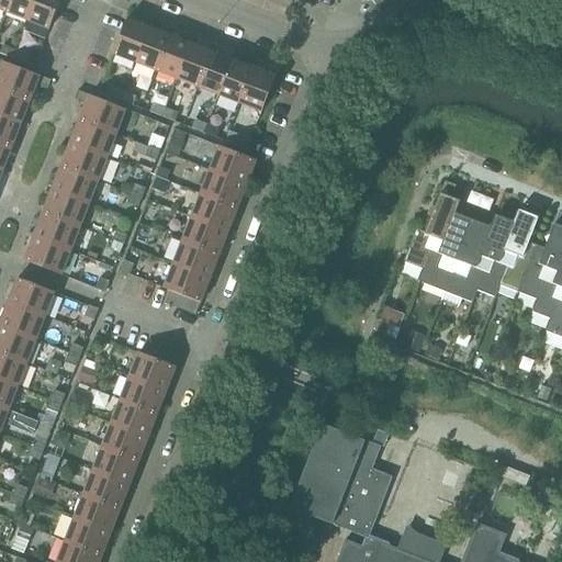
[(0,0),(0,9),(7,12),(11,0),(0,0)]
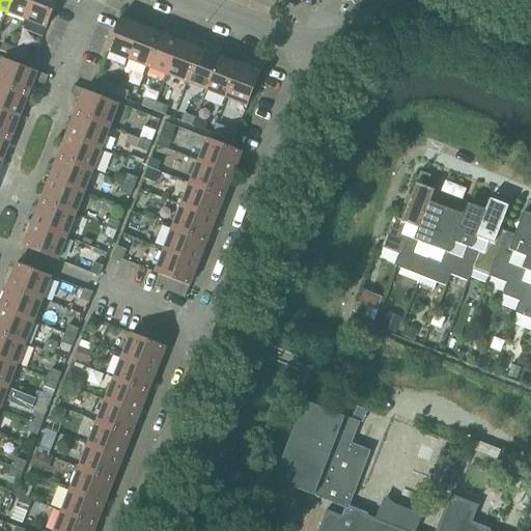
[(10,0),(6,11),(26,19),(33,0),(10,0)]
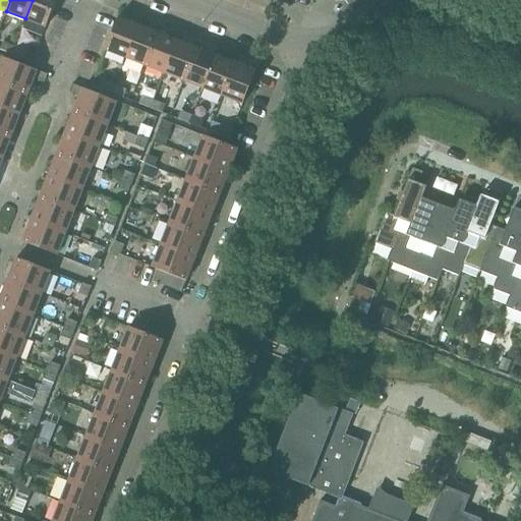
[(33,0),(25,18),(47,26),(56,0),(33,0)]
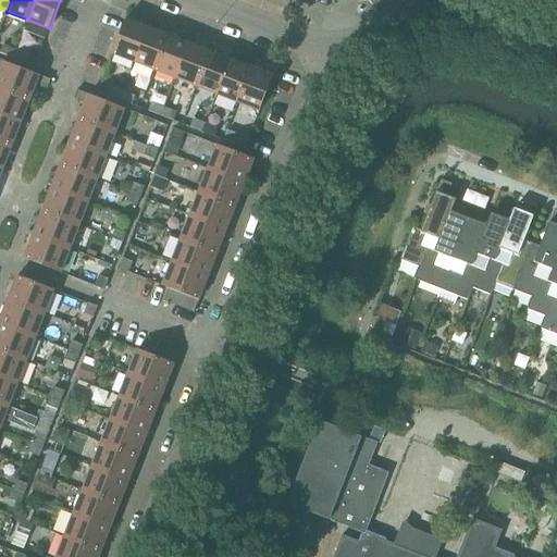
[(113,53),(135,62),(149,26),(127,19),(113,53)]
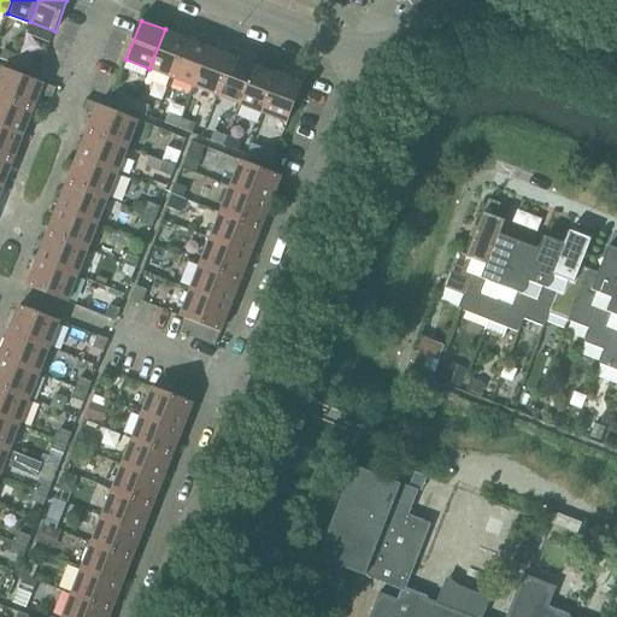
[(150,69),(172,78),(188,39),(165,29),(150,69)]
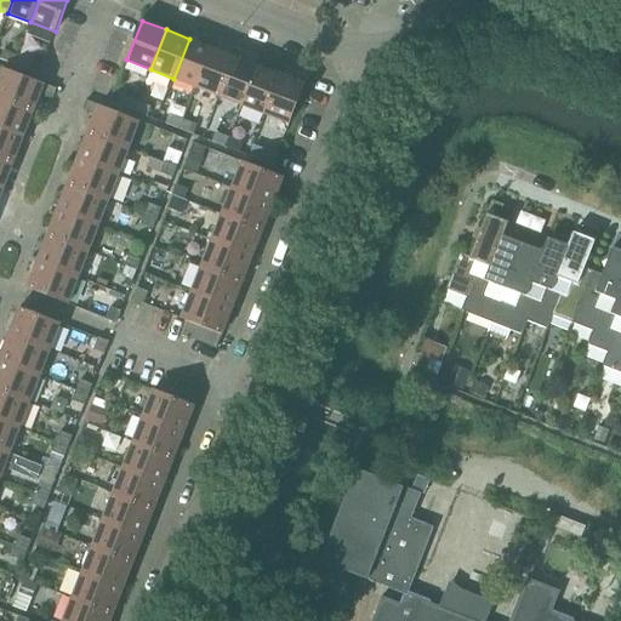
[(174,79),(197,87),(212,47),(189,39),(174,79)]
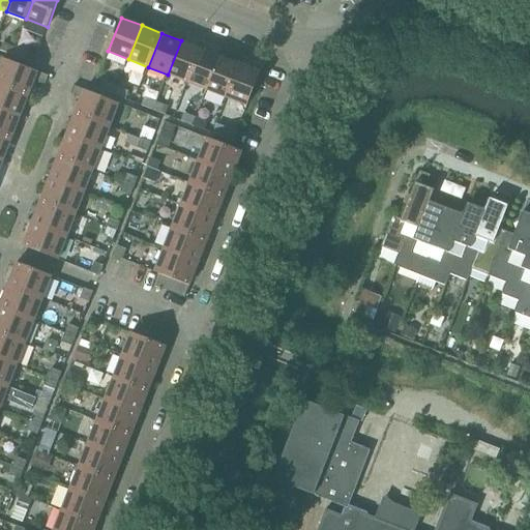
[(168,75),(187,82),(201,49),(181,40),(168,75)]
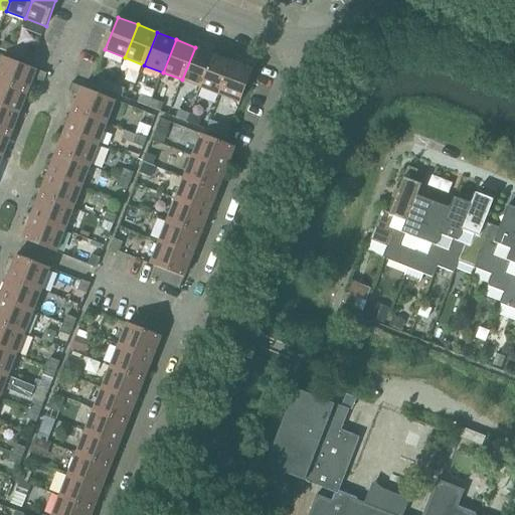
[(1,49),(12,53),(15,46),(4,41),(1,49)]
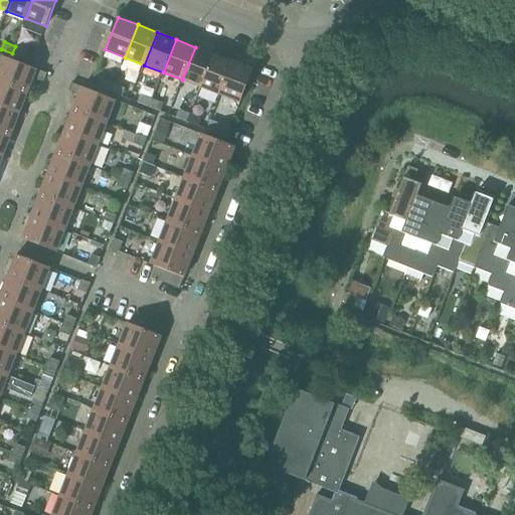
[(15,46),(12,53),(24,57),(27,50),(15,46)]
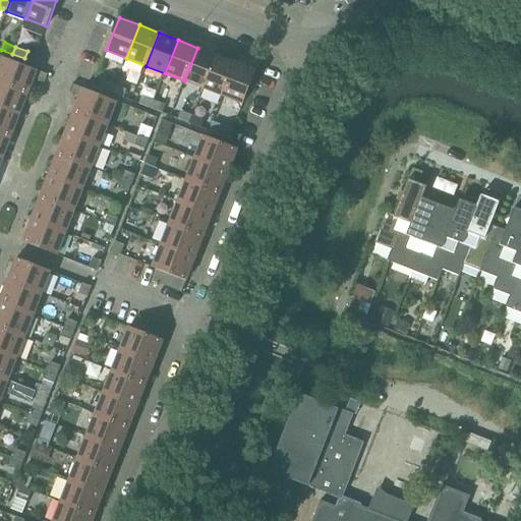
[(184,80),(204,89),(217,55),(197,48),(184,80)]
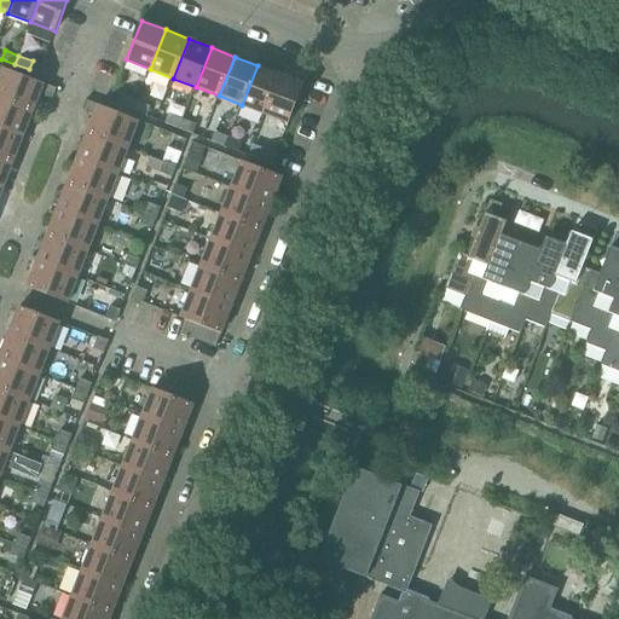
[(242,105),(265,114),(281,74),(258,65),(242,105)]
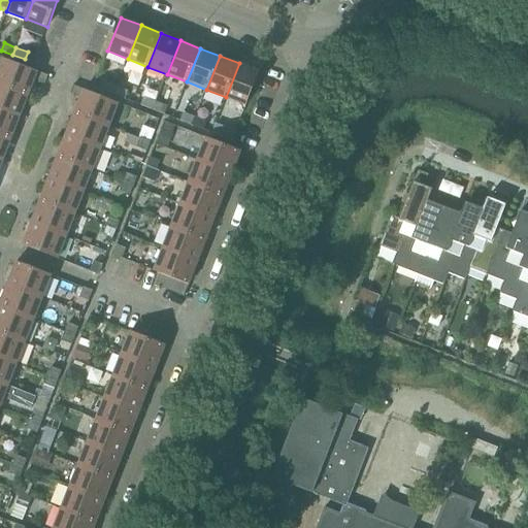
[(3,58),(0,65),(0,83),(29,94),(35,78),(45,83),(48,75),(3,58)]
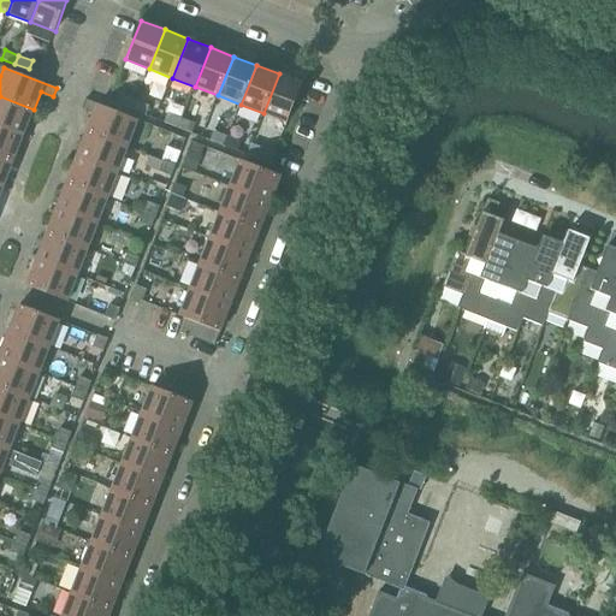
[(279,73),(264,113),(288,123),(303,83),(279,73)]
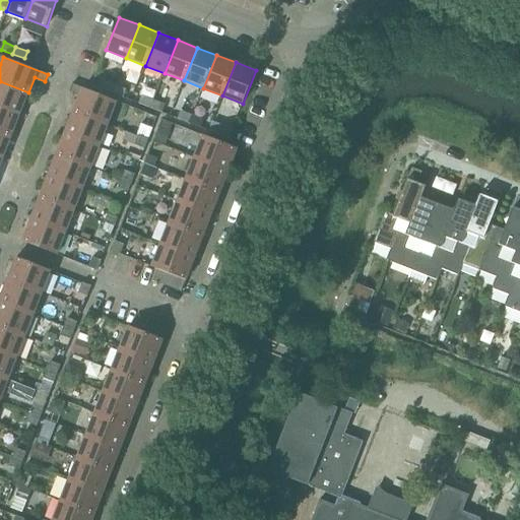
[(101,88),(113,92),(116,85),(104,80),(101,88)]
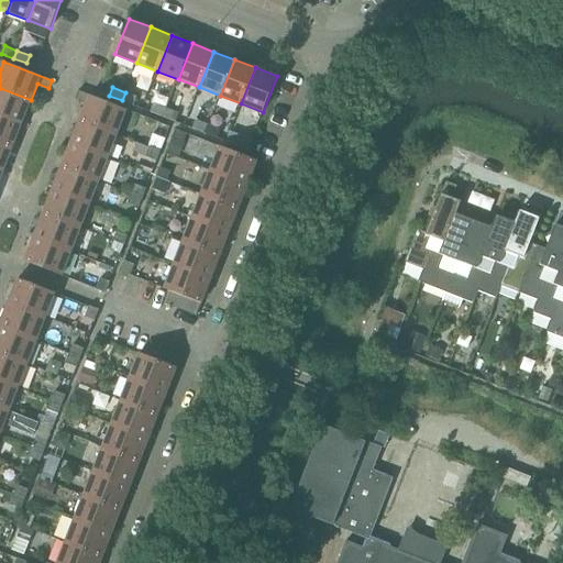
[(0,88),(0,114),(22,124),(31,100),(0,88)]
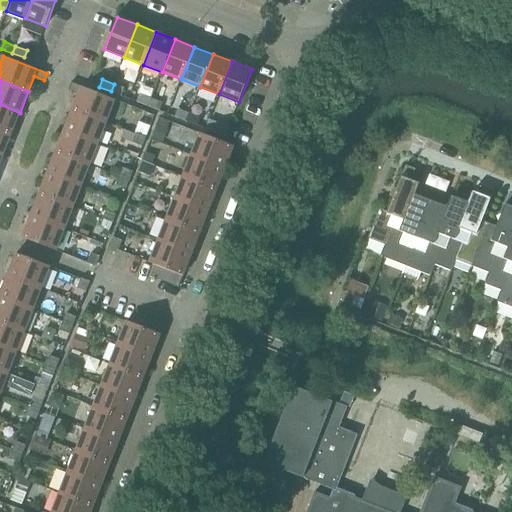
[(79,94),(73,109),(107,122),(115,100),(71,82),(68,90),(79,94)]
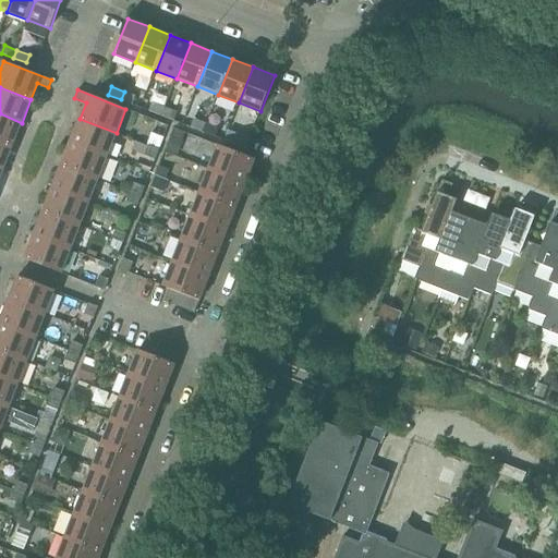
[(124,92),(121,99),(133,105),(136,96),(124,92)]
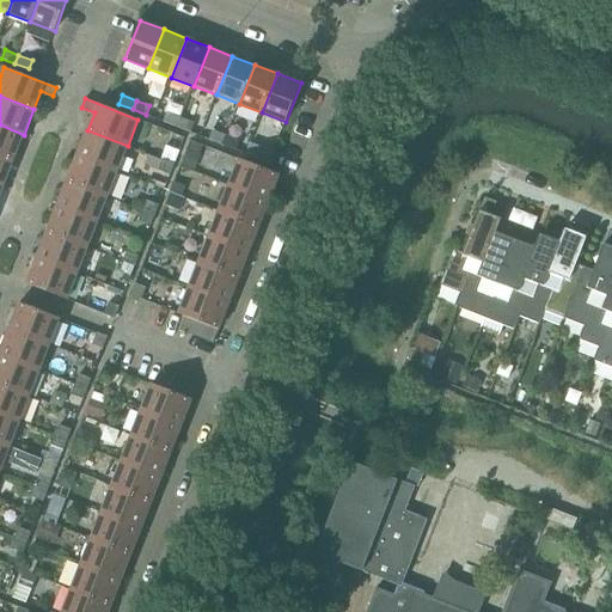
[(164,122),(178,127),(182,118),(167,112),(164,122)]
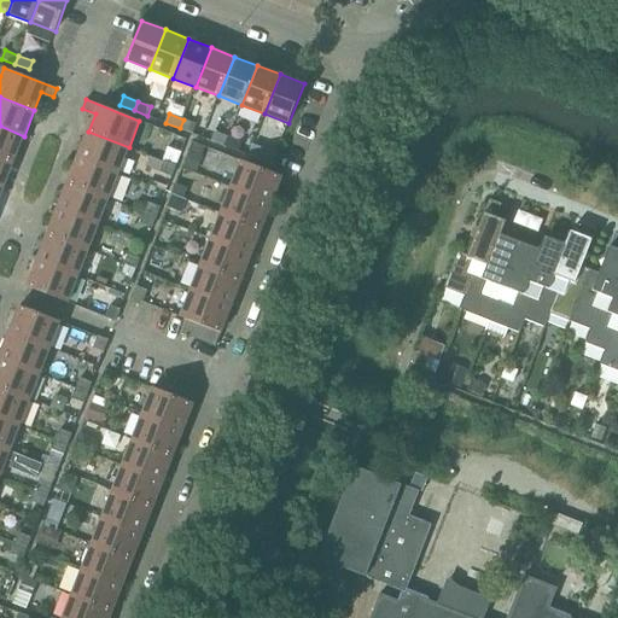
[(184,120),(180,128),(193,134),(197,124),(184,120)]
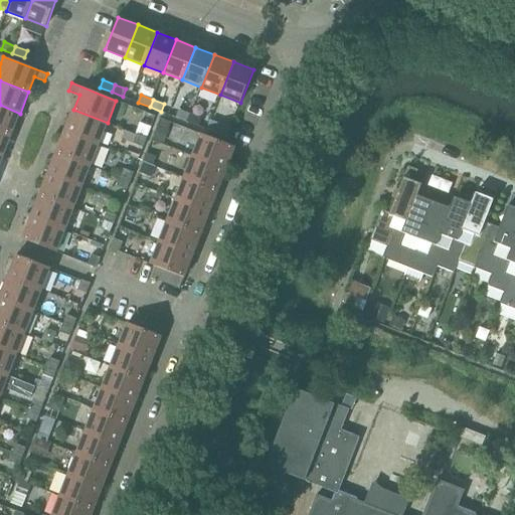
[(0,105),(0,130),(12,135),(20,114),(0,105)]
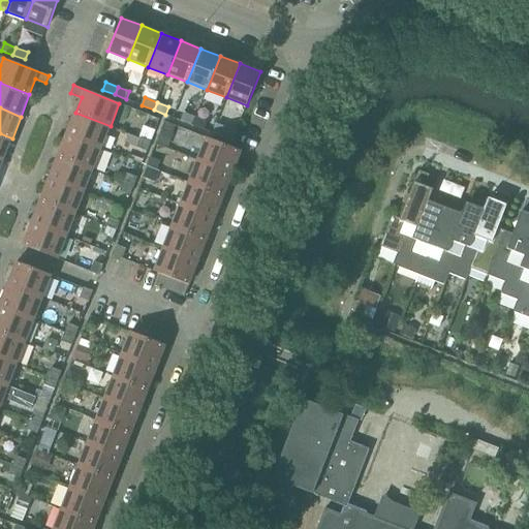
[(75,113),(66,134),(101,148),(111,126),(75,113)]
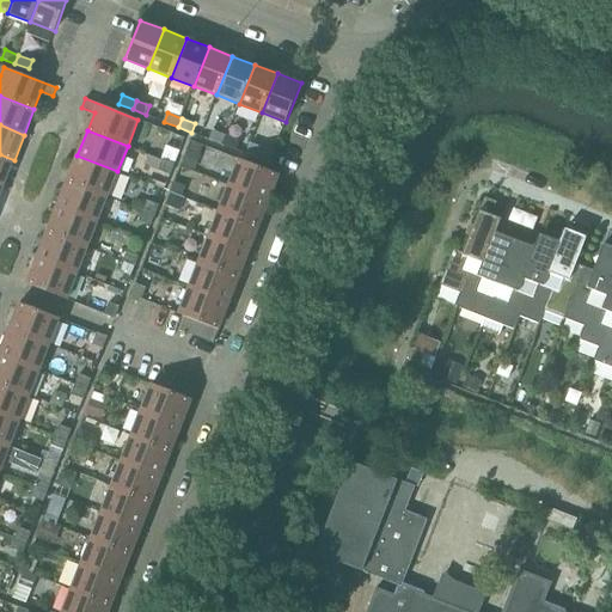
[(209,139),(224,145),(227,135),(213,130),(209,139)]
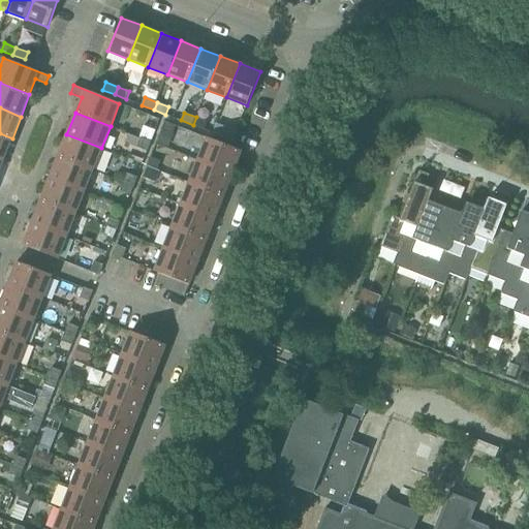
[(196,117),(193,125),(205,129),(208,122),(196,117)]
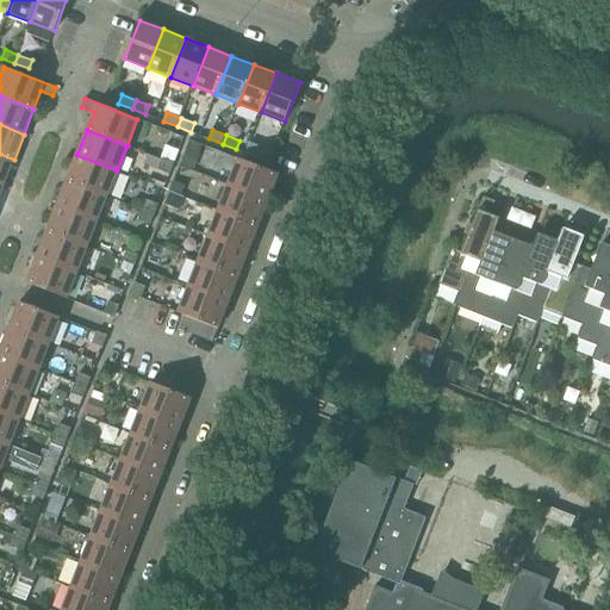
[(248,144),(246,153),(269,162),(273,154),(248,144)]
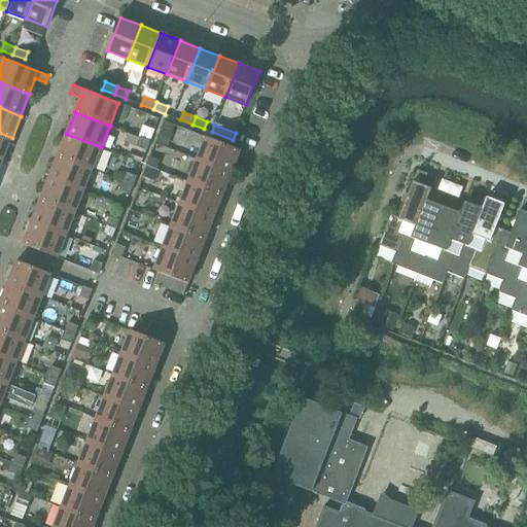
[(150,141),(154,130),(143,126),(139,137),(150,141)]
